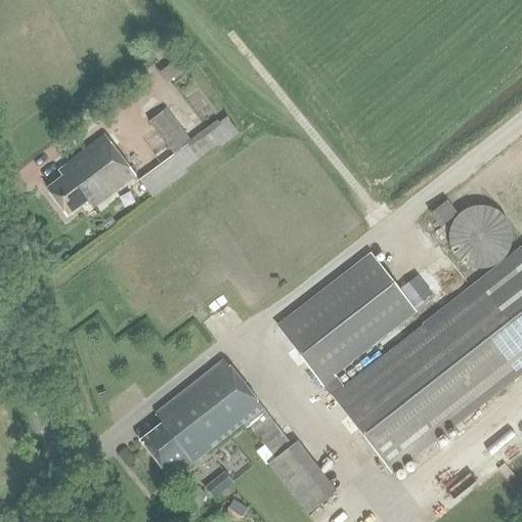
[(154,199),(190,170),(187,167),(216,143),(220,147),(238,133),(226,118),(220,123),(216,119),(192,138),(166,106),(147,122),(172,151),(138,179),(154,199)]
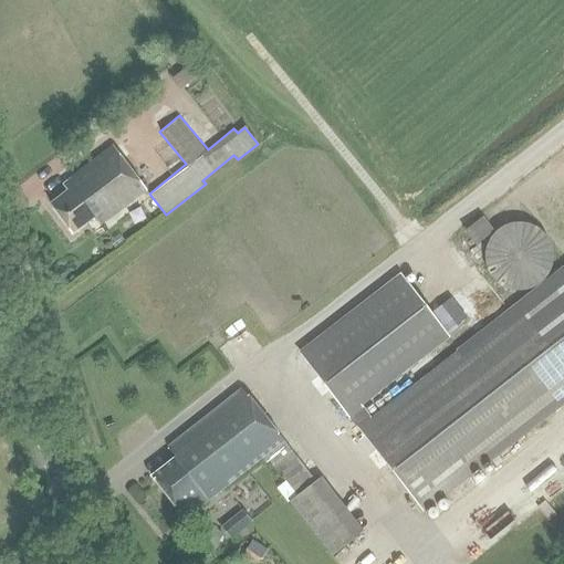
[(96,216),(102,223),(147,189),(114,145),(73,176),(74,178),(64,185),(69,190),(52,204),(74,232),(96,216)]
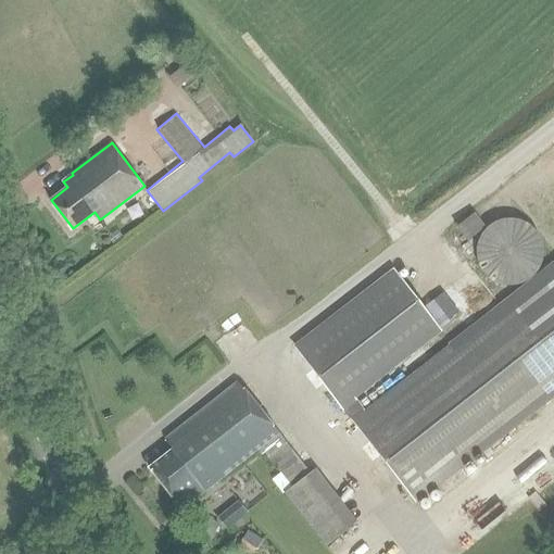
[(478,240),(476,250),(478,261),(482,271),(490,278),(500,282),(511,284),(520,282),(530,278),(538,271),(542,261),(544,250),(542,240),(538,230),(530,223),(520,218),(511,216),(500,218),(490,223),(482,230),(478,240)]
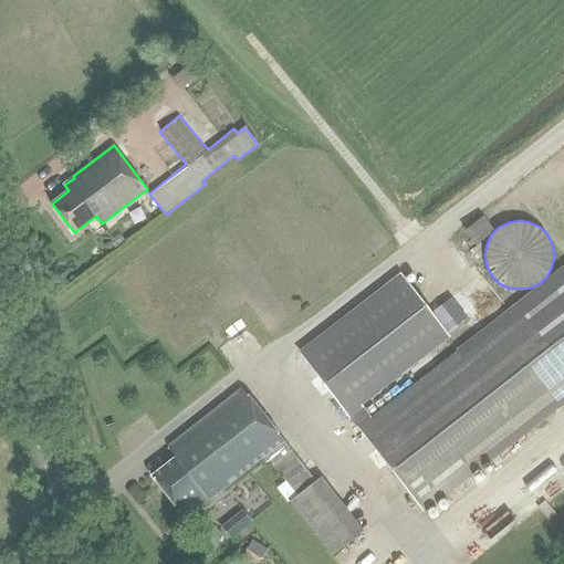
[(563,267),(374,417),(365,405),(452,336),(403,273),(302,353),(426,510),(563,401),(563,267)]
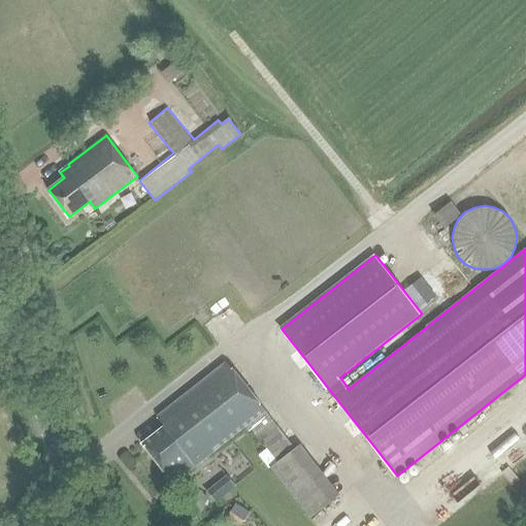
[(165,426),(143,444),(168,475),(175,470),(181,477),(249,423),(268,448),(285,434),(227,361),(158,416),(165,426)]
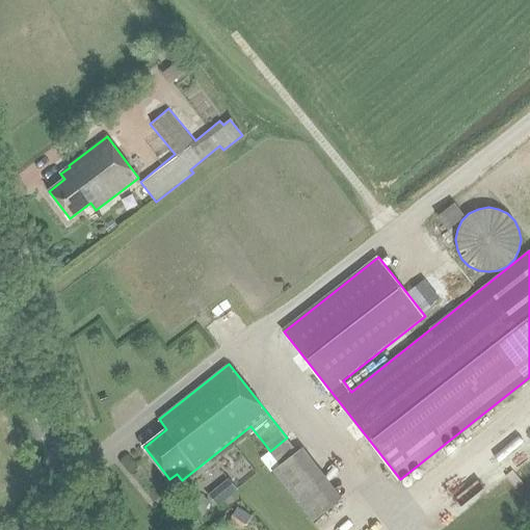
[(515,469),(529,460),(529,422),(499,439),(515,469)]
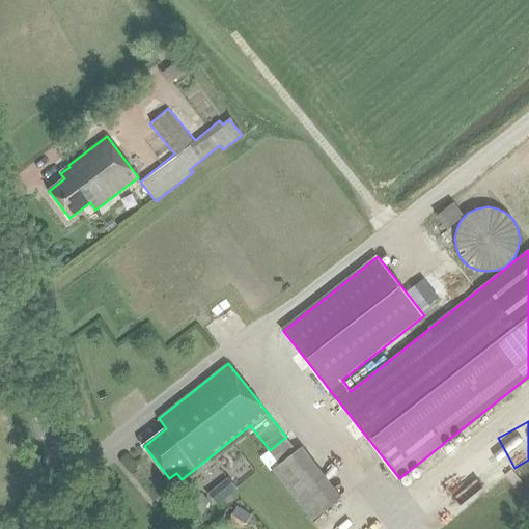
[(230,476),(210,489),(217,500),(238,489),(230,476)]
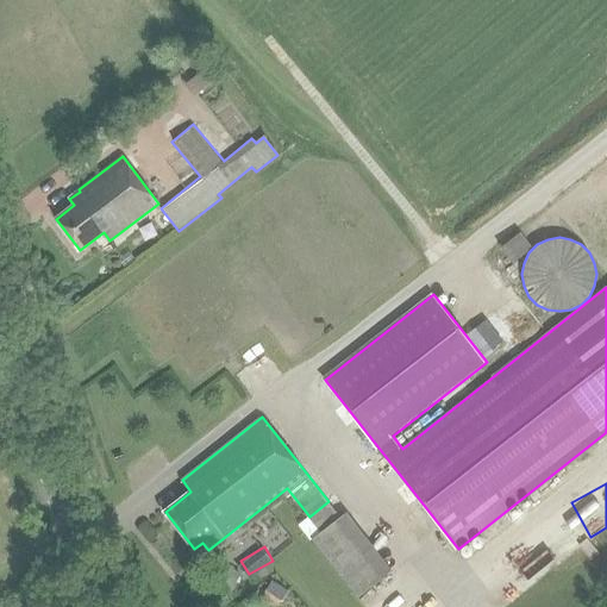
[(236,586),(241,571),(229,567),(223,581),(236,586)]
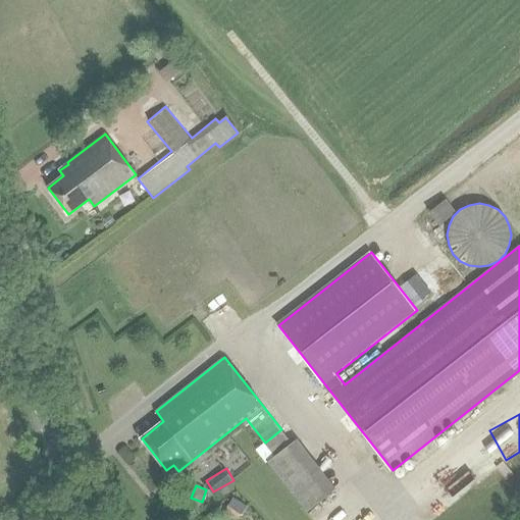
[(230,498),(224,509),(240,517),(246,506),(230,498)]
